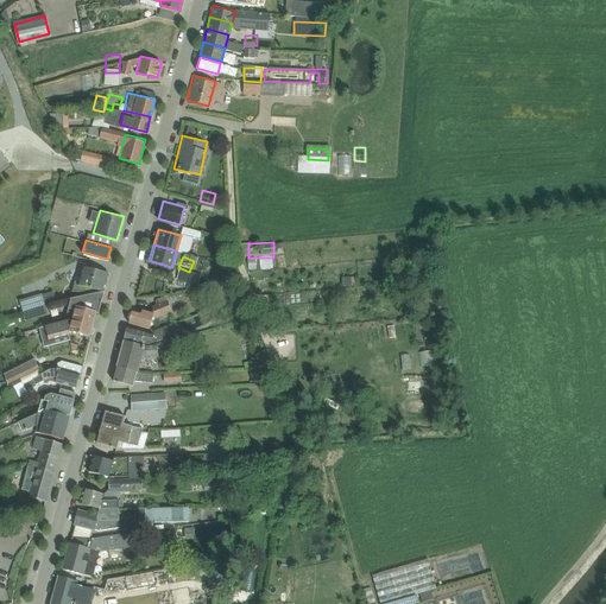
[(76,281),(102,290),(108,273),(81,265),(76,281)]
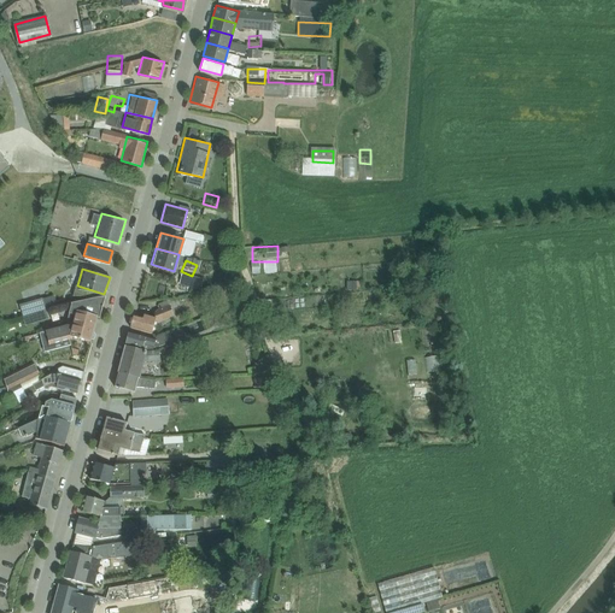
[(24,301),(46,294),(42,283),(21,290),(24,301)]
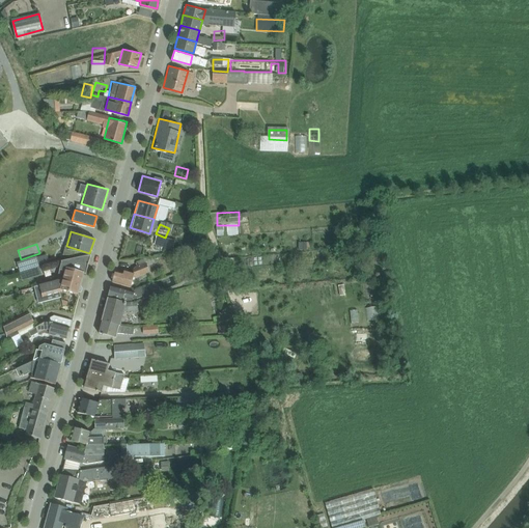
[(63,276),(81,281),(84,271),(66,266),(63,276)]
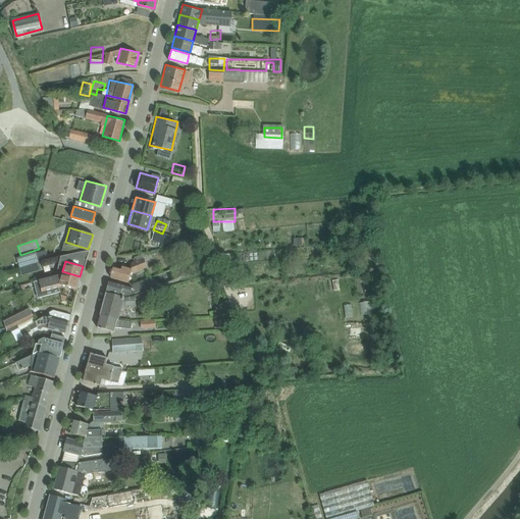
[(108,276),(126,281),(131,267),(112,262),(108,276)]
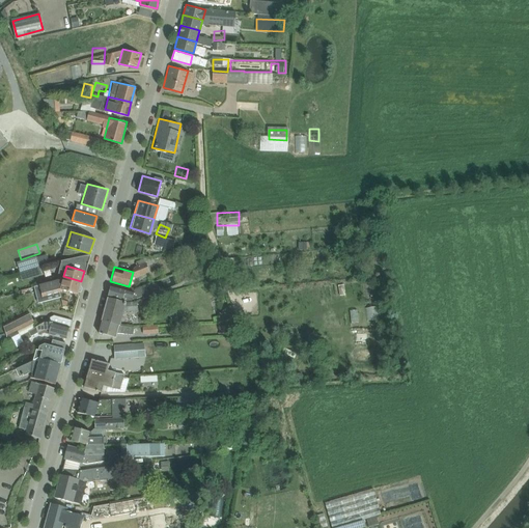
[(59,287),(77,294),(81,281),(63,276),(59,287)]
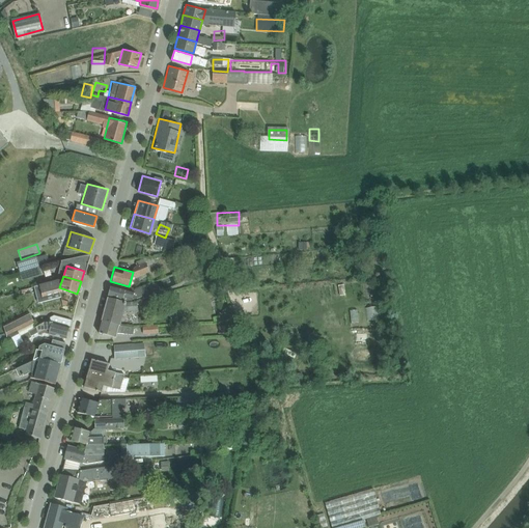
[(107,296),(124,301),(128,288),(110,284),(107,296)]
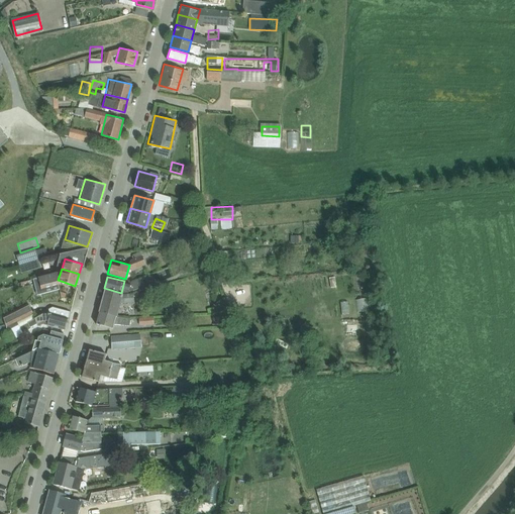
[(104,288),(98,310),(115,314),(121,293),(104,288)]
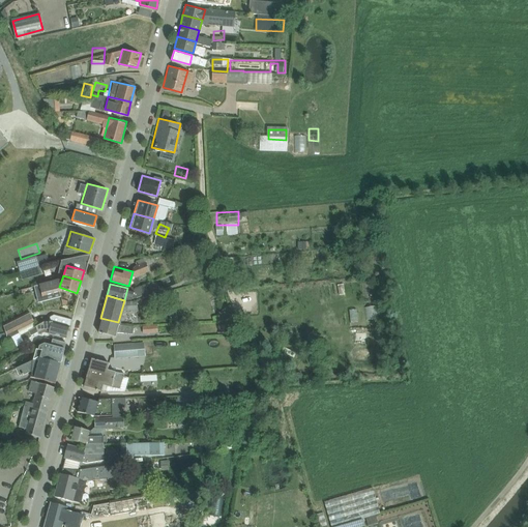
[(3,312),(8,323),(36,310),(31,299),(3,312)]
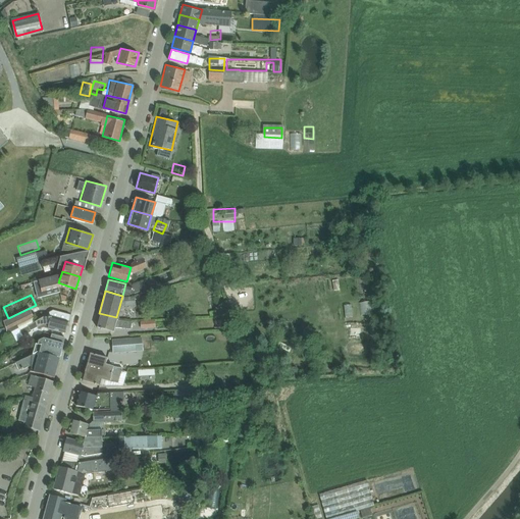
[(39,313),(50,308),(48,302),(36,307),(39,313)]
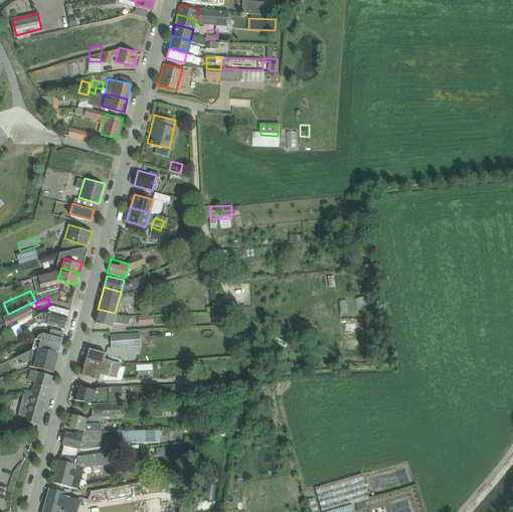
[(23,317),(36,313),(34,306),(12,312),(15,325),(24,323),(23,317)]
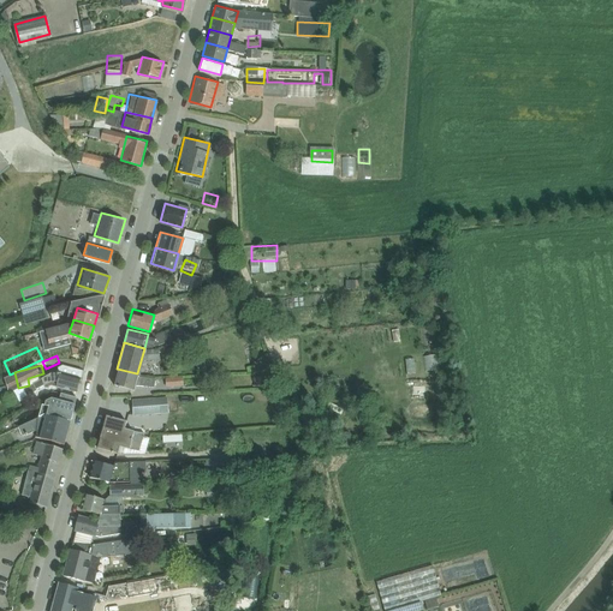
[(166,365),(166,375),(184,373),(184,365),(166,365)]
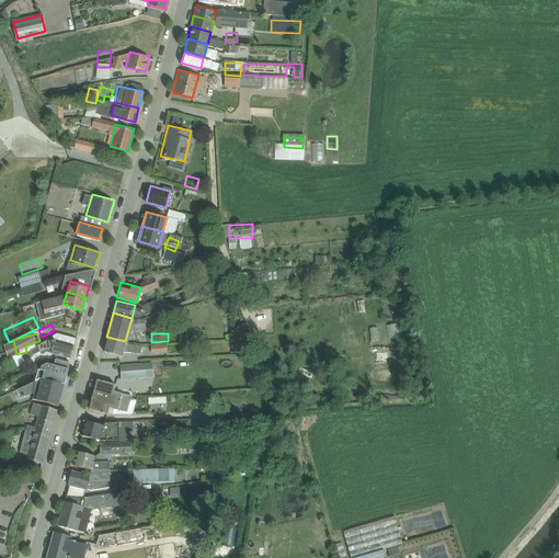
[(103,350),(122,354),(125,341),(106,337),(103,350)]
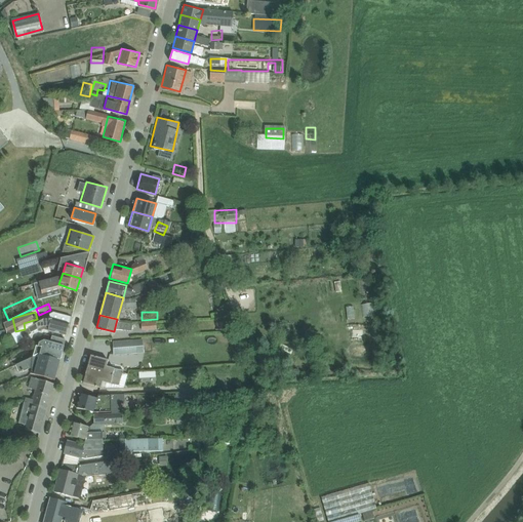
[(47,329),(64,333),(67,323),(49,319),(47,329)]
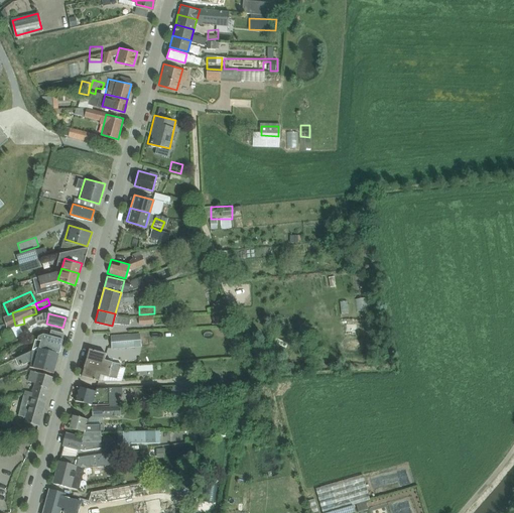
[(111,338),(142,338),(141,328),(111,328),(111,338)]
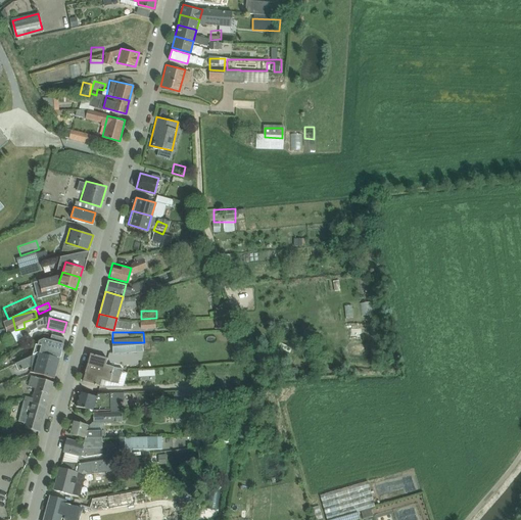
[(42,337),(38,351),(58,357),(62,343),(42,337)]
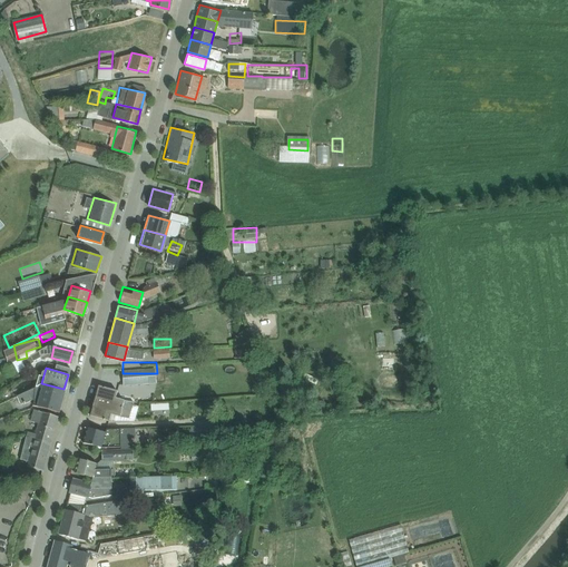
[(35,404),(58,411),(64,389),(41,383),(35,404)]
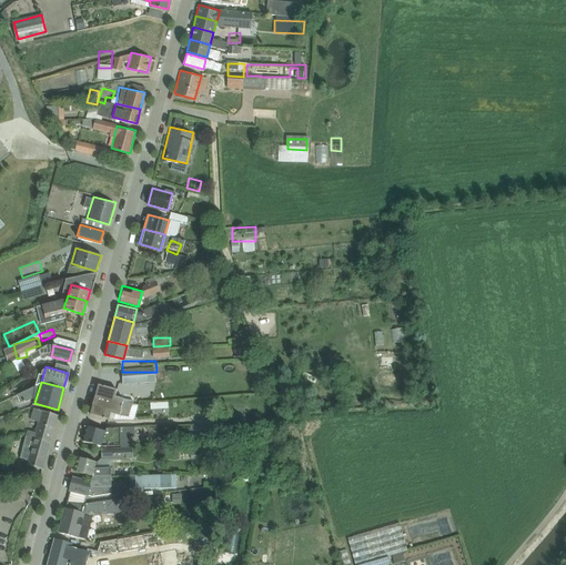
[(93,399),(120,406),(122,397),(113,394),(114,389),(98,383),(93,399)]
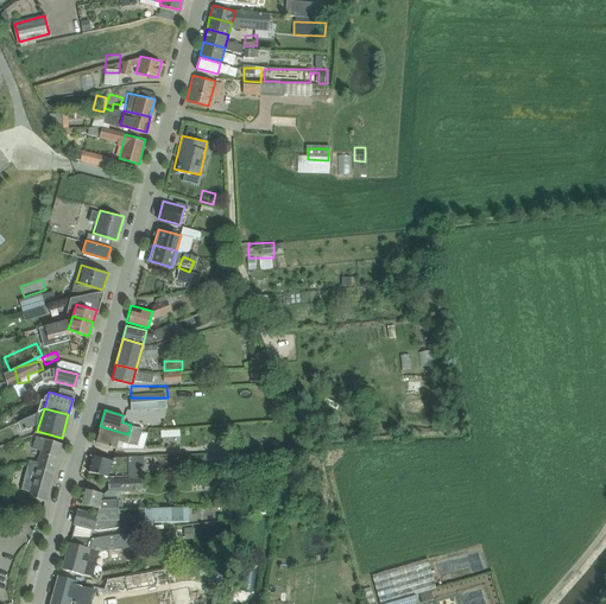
[(128,434),(100,426),(95,442),(115,447),(118,440),(126,443),(128,434)]
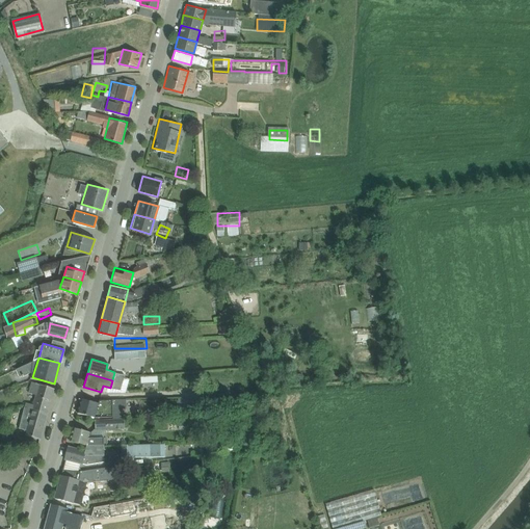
[(30,380),(24,404),(48,411),(53,387),(30,380)]
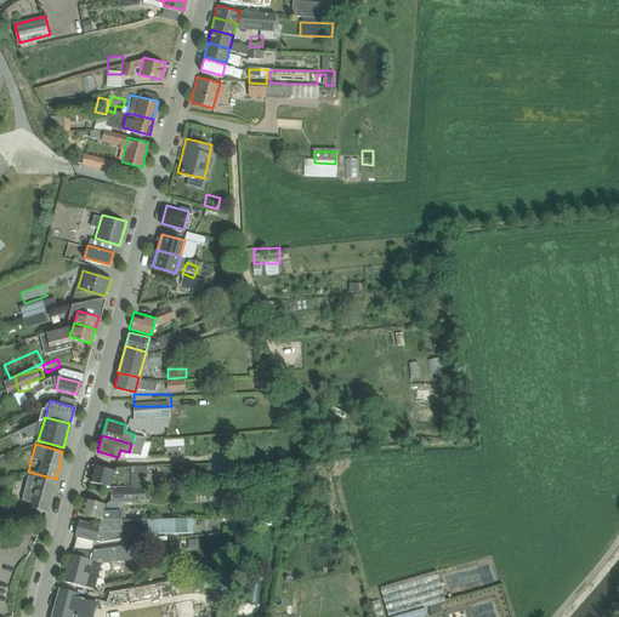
[(89,483),(111,487),(114,469),(94,464),(89,483)]
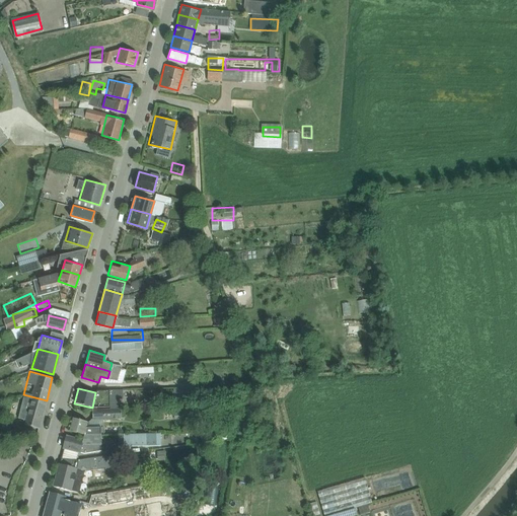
[(16,421),(40,427),(47,400),(23,394),(16,421)]
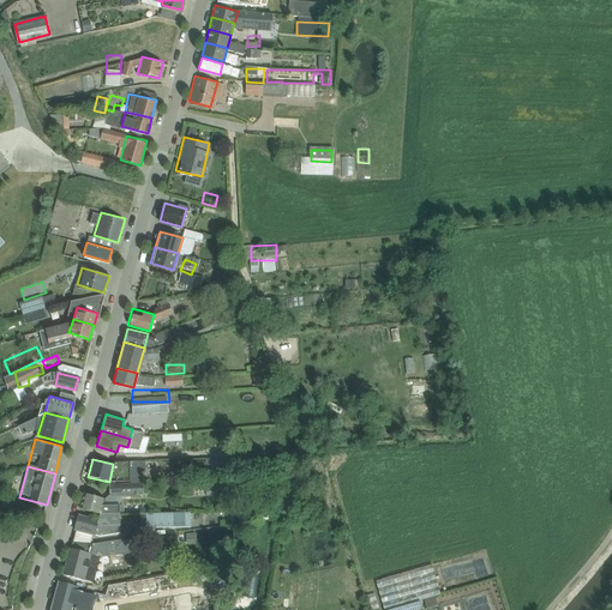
[(216,483),(217,475),(208,473),(207,482),(216,483)]
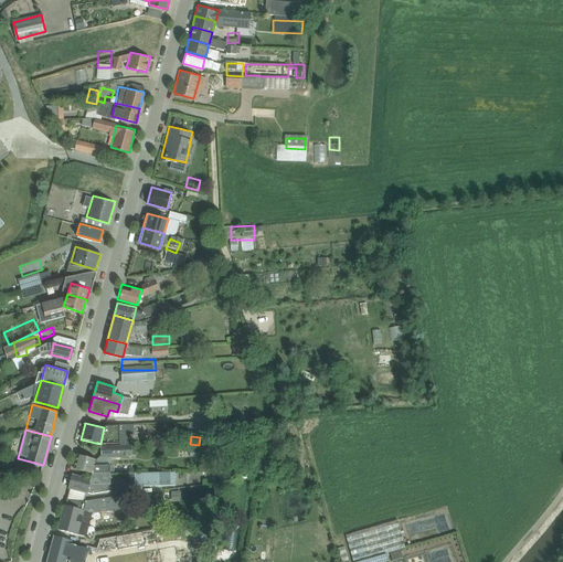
[(74,467),(92,472),(95,458),(77,454),(74,467)]
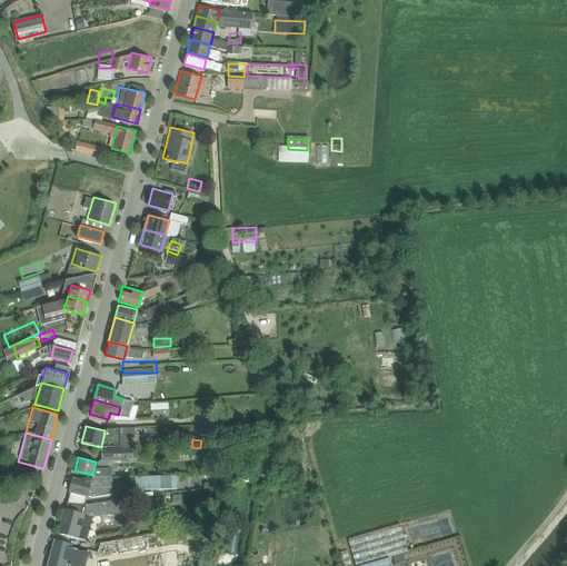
[(178,489),(177,472),(127,476),(128,494),(178,489)]
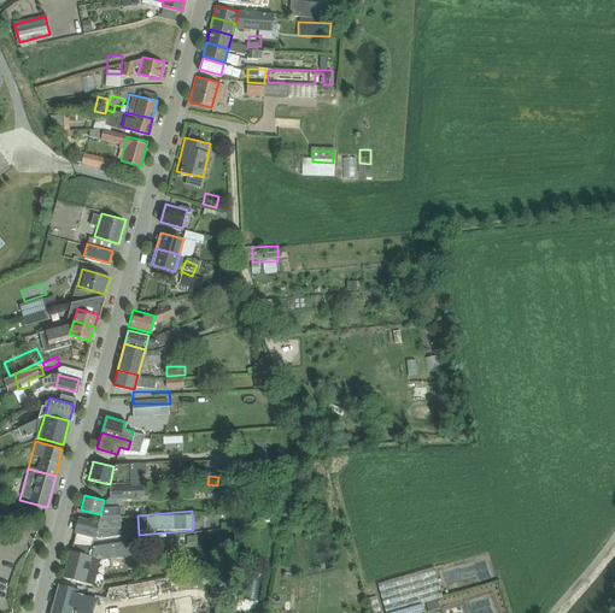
[(74,531),(94,537),(99,522),(77,516),(74,531)]
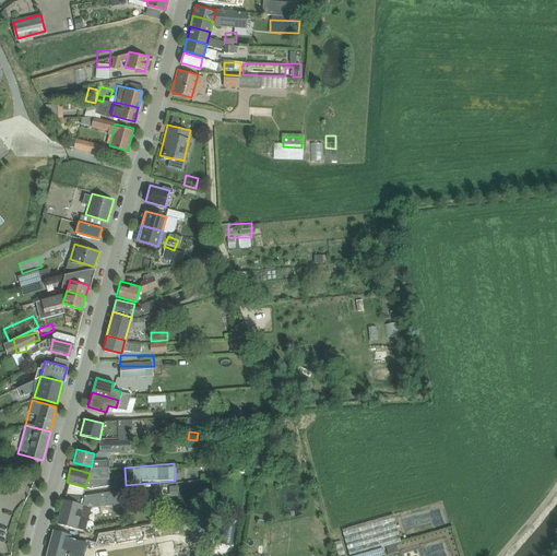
[(56,522),(75,528),(82,504),(62,498),(56,522)]
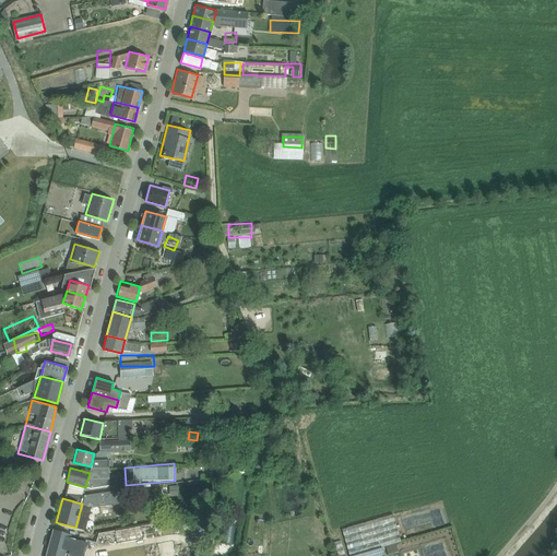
[(352,552),(387,544),(383,530),(400,527),(395,504),(344,515),(352,552)]
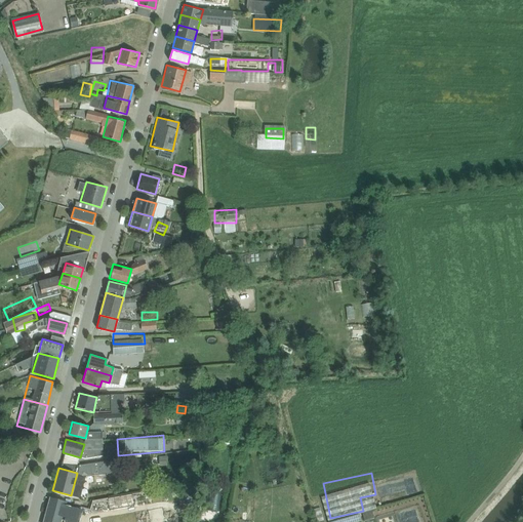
[(42,521),(59,521),(66,500),(49,496),(42,521)]
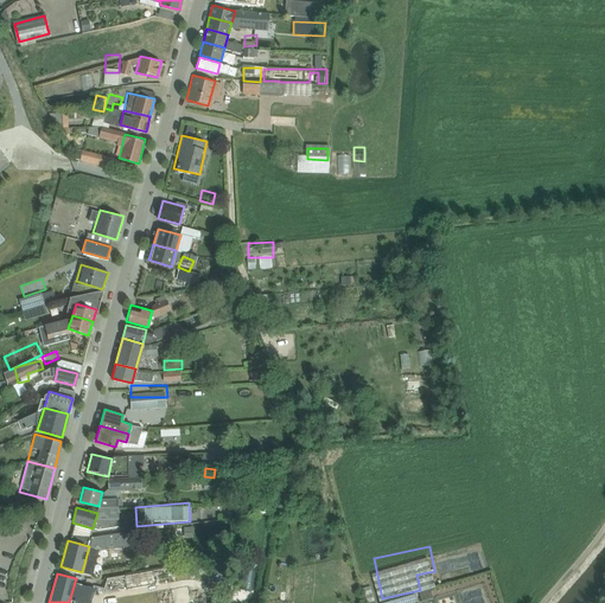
[(431,573),(418,578),(421,588),(434,583),(431,573)]
